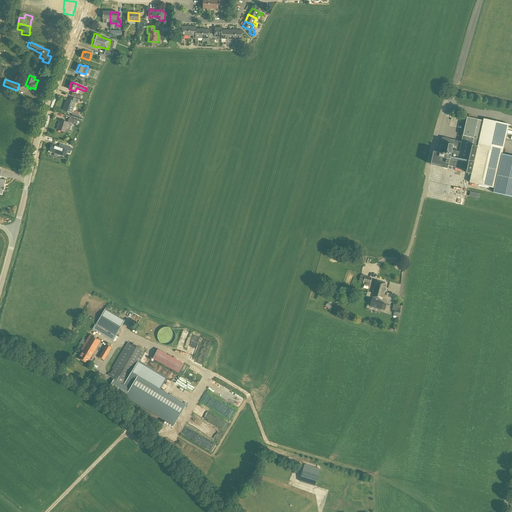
[(77,103),(78,100),(71,97),(70,100),(67,99),(63,110),(64,111),(63,113),(66,115),(68,112),(71,113),(75,102),(77,103)]
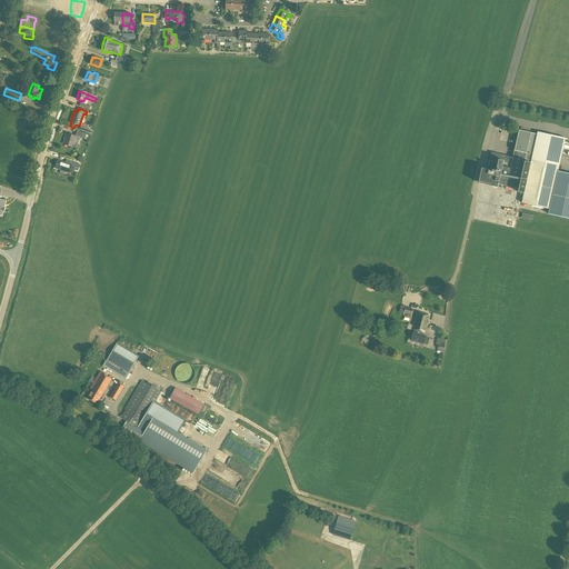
[(83,132),(79,130),(78,131),(77,131),(76,135),(87,139),(88,136),(82,133),(83,132)]
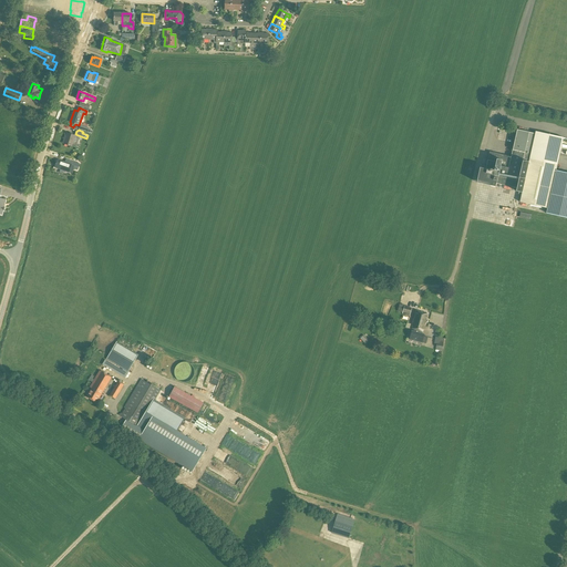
[(547,208),(563,137),(535,132),(529,158),(523,157),(524,153),(512,150),(511,156),(490,152),(486,168),(480,167),(476,182),(495,186),(495,183),(516,187),(516,191),(522,192),(519,202),(547,208)]
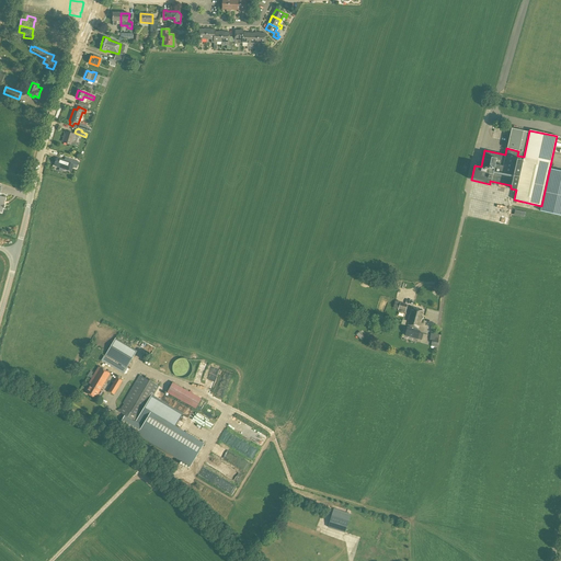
[(76,146),(79,136),(75,135),(75,134),(67,132),(65,137),(64,137),(63,141),(71,145),(76,146)]
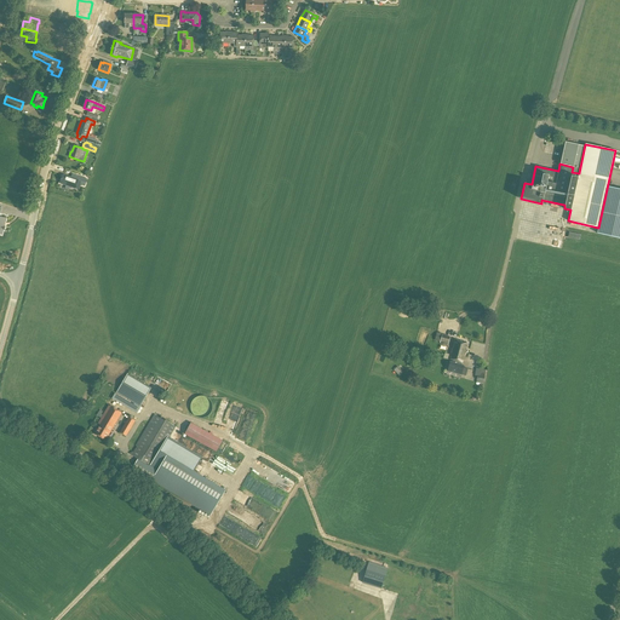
[(87,179),(73,173),(70,178),(63,174),(61,183),(75,188),(78,181),(81,182),(80,184),(85,185),(87,179)]
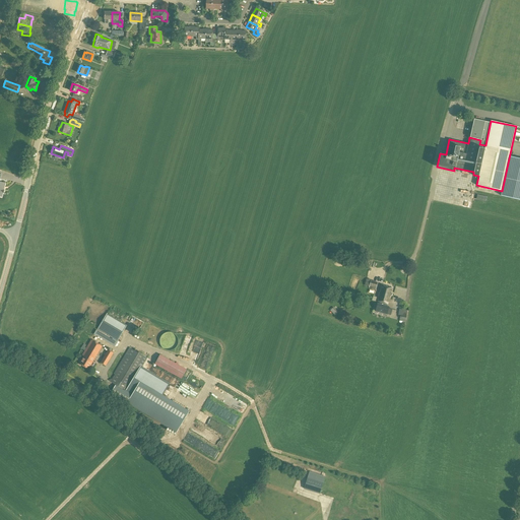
[(376,289),(377,282),(371,280),(366,278),(365,285),(369,286),(369,287),(376,289)]
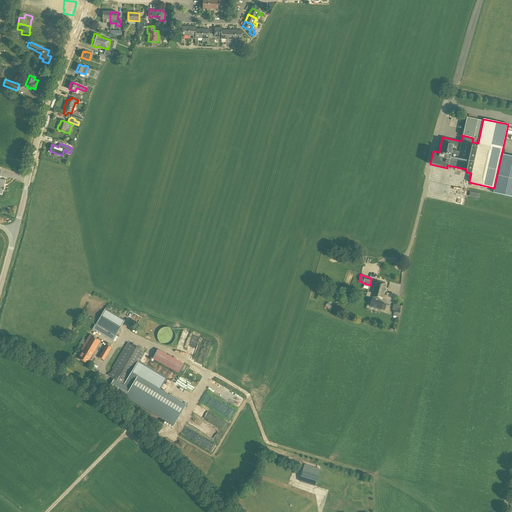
[(373,299),(381,301),(386,283),(376,281),(375,288),(374,287),(372,291),(373,292),(372,297),(374,297),(373,299)]
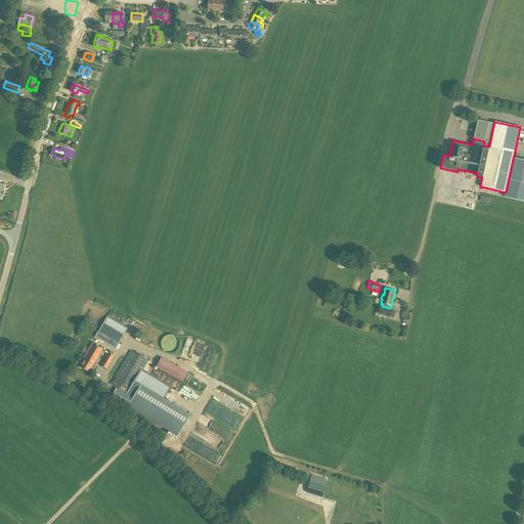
[(390,308),(382,306),(380,306),(379,312),(386,314),(385,315),(393,317),(395,311),(391,310),(391,309),(390,308)]
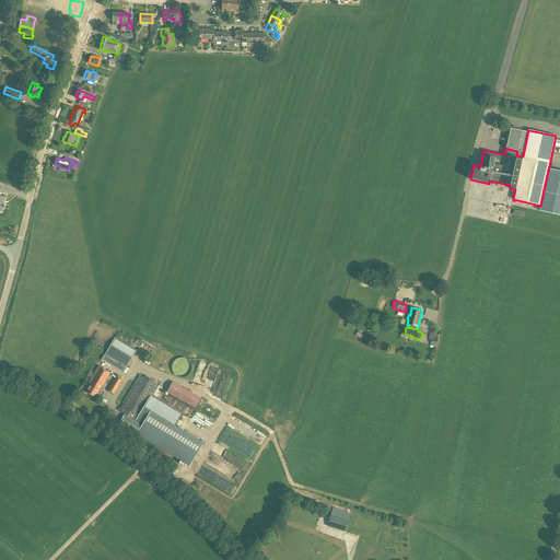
[(431,342),(430,346),(436,347),(436,343),(439,334),(434,334),(430,333),(429,339),(431,339),(431,342)]
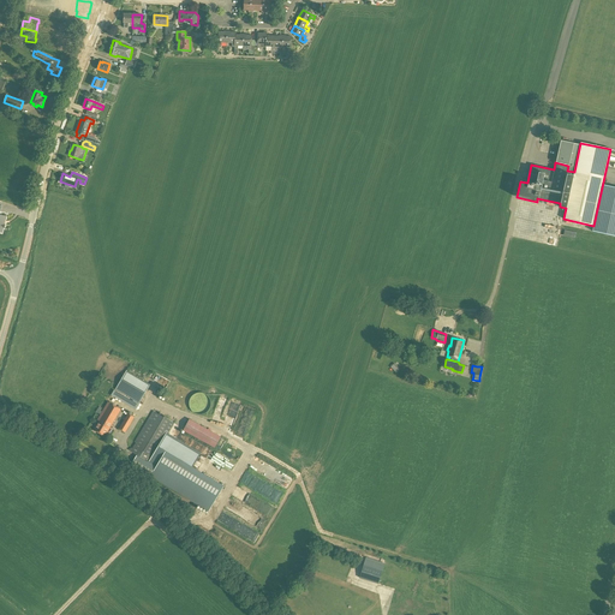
[(139,404),(150,384),(126,370),(115,389),(139,404)]
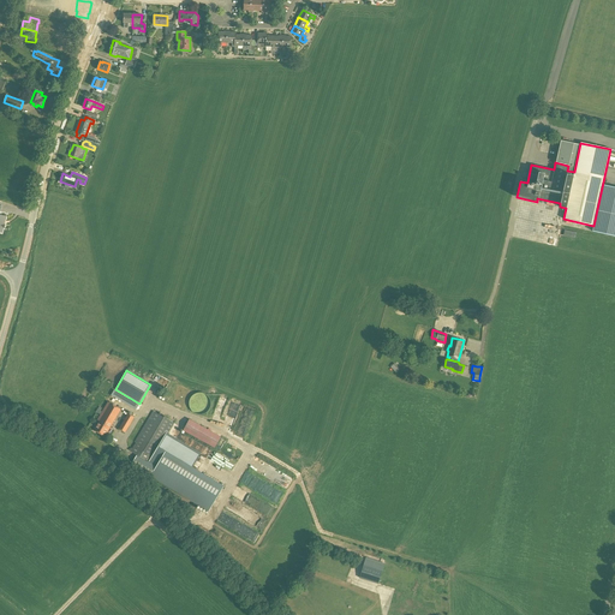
[(199,415),(202,415),(203,415),(204,413),(207,412),(208,411),(209,410),(210,407),(210,406),(210,405),(210,402),(210,400),(209,399),(209,398),(208,395),(207,394),(204,394),(203,393),(201,393),(199,393),(197,393),(196,394),(193,394),(192,395),(191,396),(190,398),(190,400),(189,401),(189,404),(189,405),(190,407),(190,408),(191,411),(192,412),(195,413),(196,413),(197,415),(199,415)]
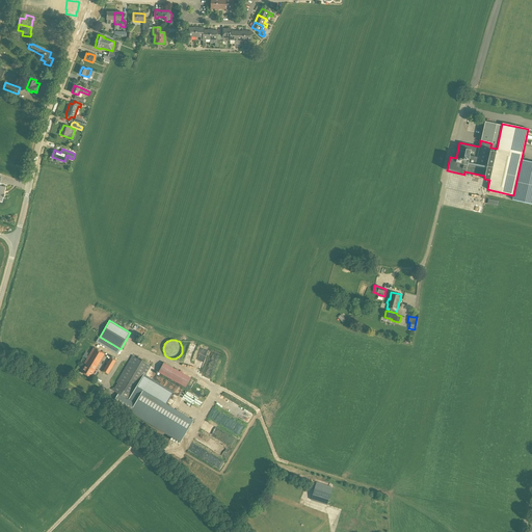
[(90,377),(104,354),(94,348),(84,364),(85,364),(81,371),(90,377)]
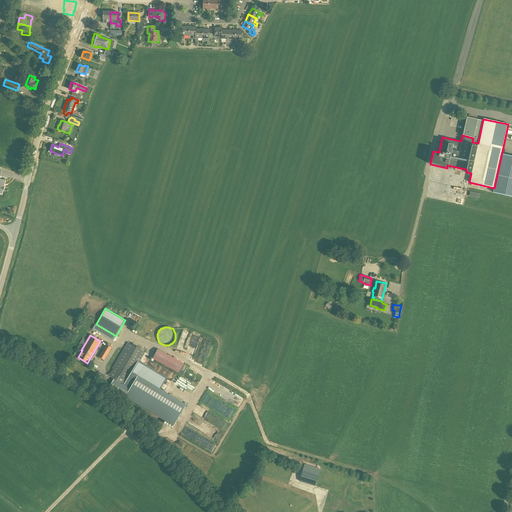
[(125,386),(145,353),(127,342),(107,375),(125,386)]
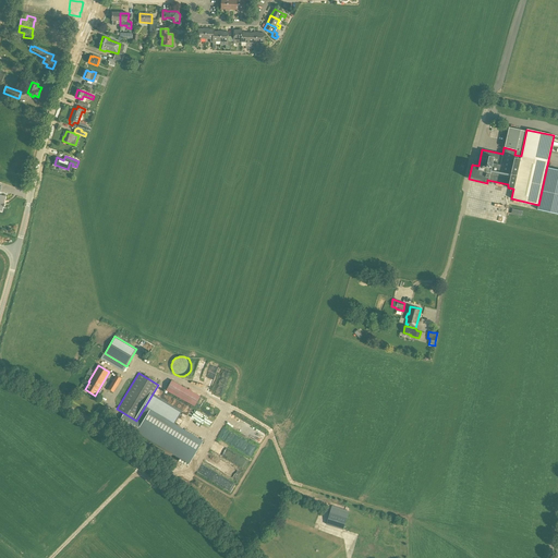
[(113,392),(122,378),(116,375),(107,389),(113,392)]
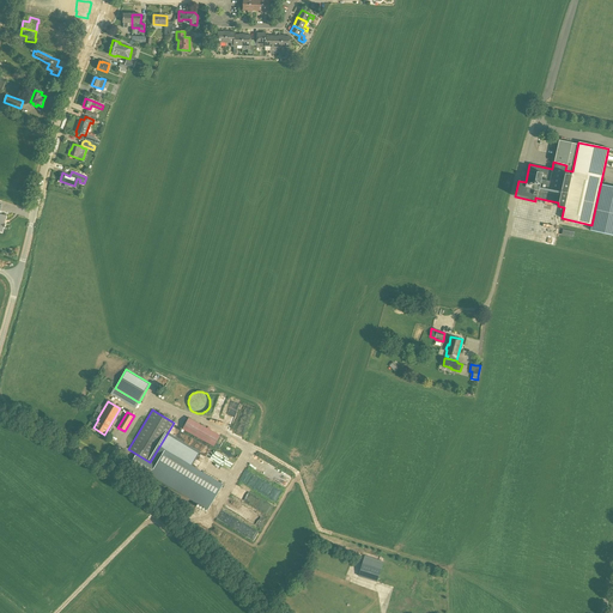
[(214,447),(220,436),(189,418),(182,429),(214,447)]
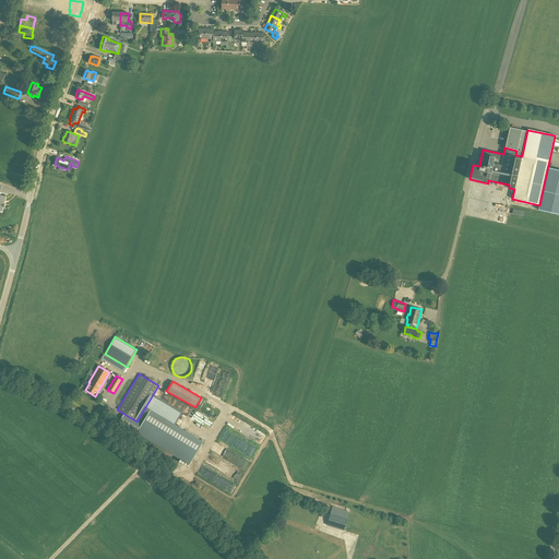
[(202,444),(149,413),(142,425),(126,415),(120,423),(190,464),(202,444)]
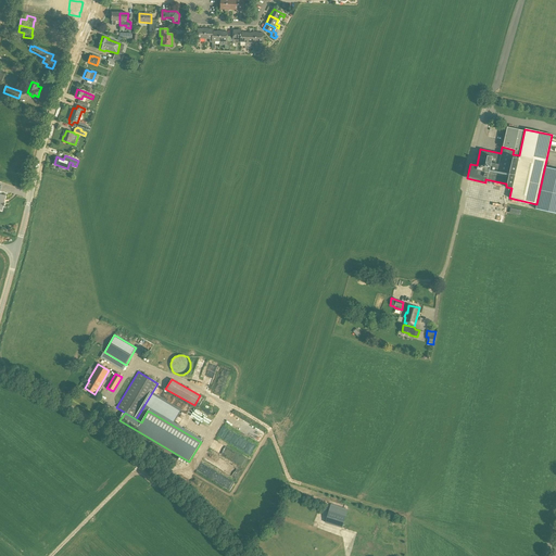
[(342,528),(348,509),(330,504),(325,522),(342,528)]
